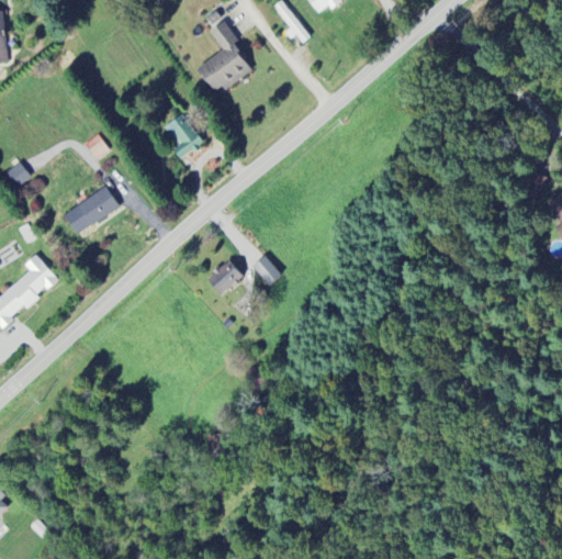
[(273,4),(293,36),(296,34),(302,43),(308,38),(284,0),(281,0),(273,4)]
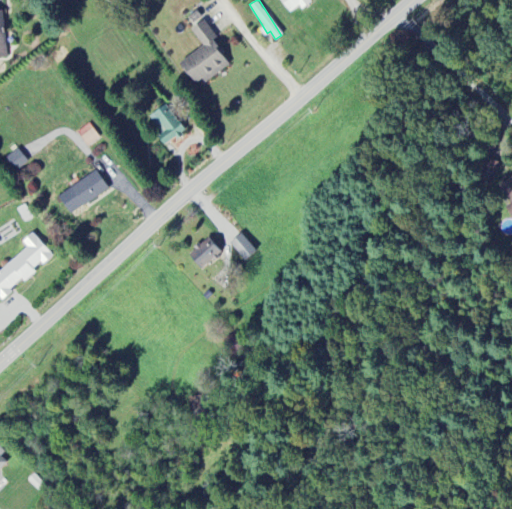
[(281,0),(289,12),(299,5),(301,8),(313,0),(281,0)]
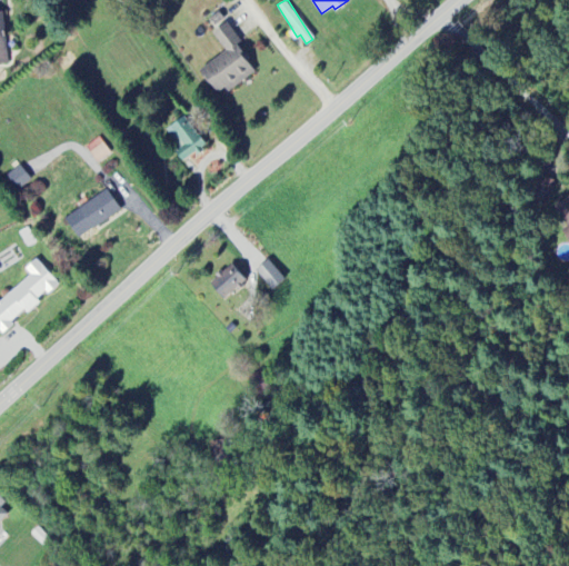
[(255,70),(236,43),(240,40),(227,20),(211,31),(225,50),(199,68),(218,96),(255,70)]
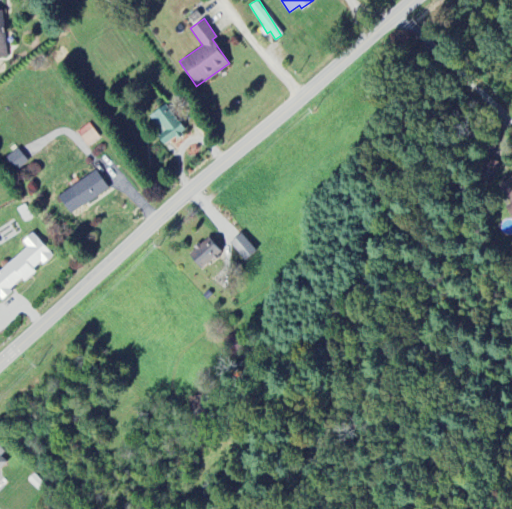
[(149,115),(162,132),(157,136),(164,145),(185,129),(165,103),(149,115)]
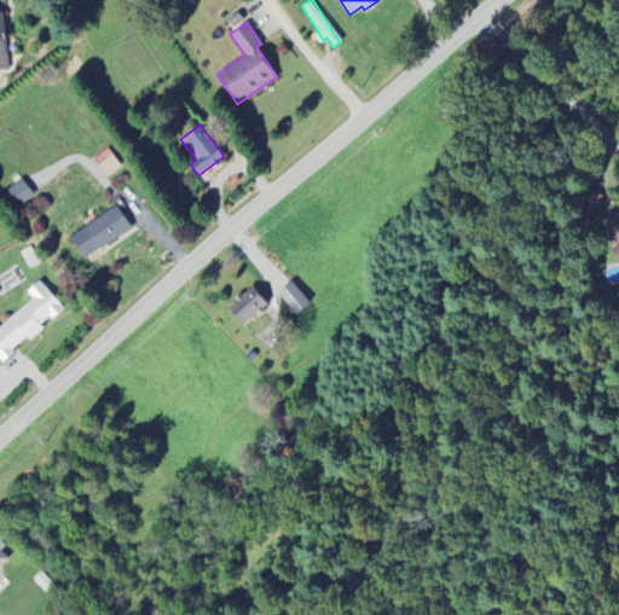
[(34,193),(21,178),(7,189),(19,204),(34,193)]
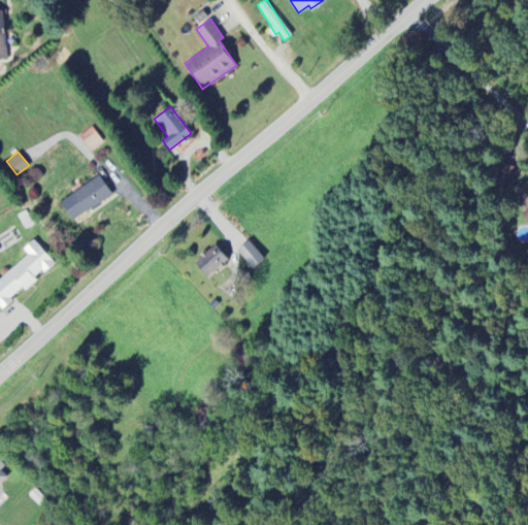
[(60,200),(72,220),(111,194),(99,175),(60,200)]
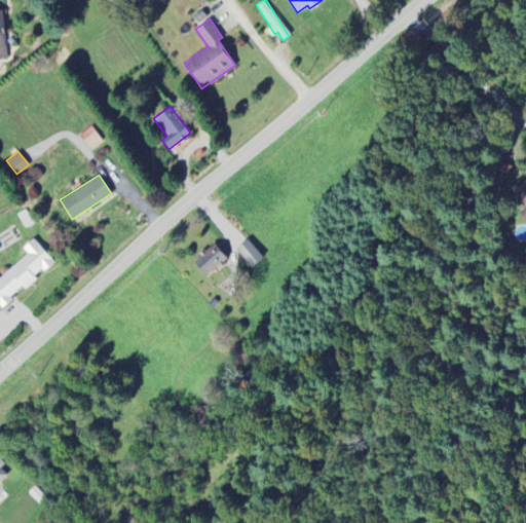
[(525,181),(514,188),(525,208),(520,211),(525,221),(525,181)]
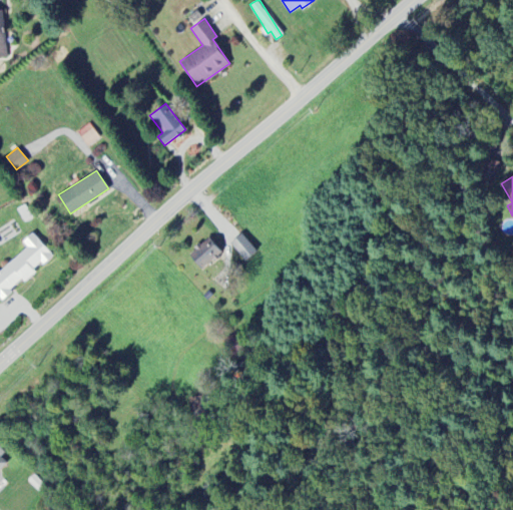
[(0,298),(1,299),(23,279),(24,280),(53,255),(33,231),(22,240),(27,245),(0,269),(0,298)]
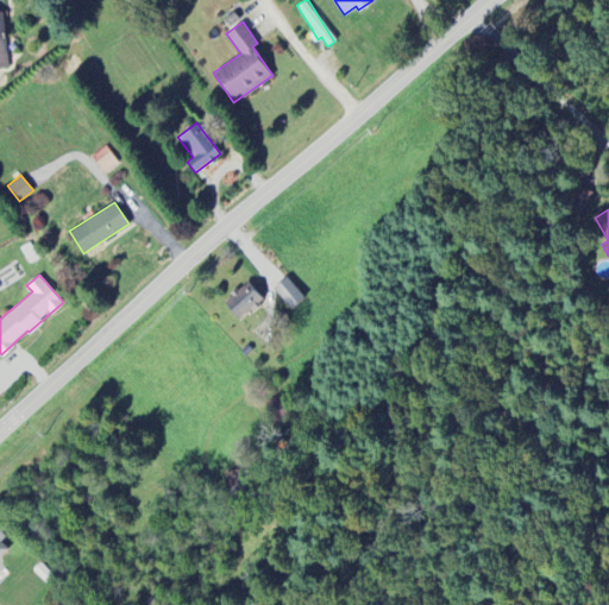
[(290,308),(305,298),(288,276),(274,287),(290,308)]
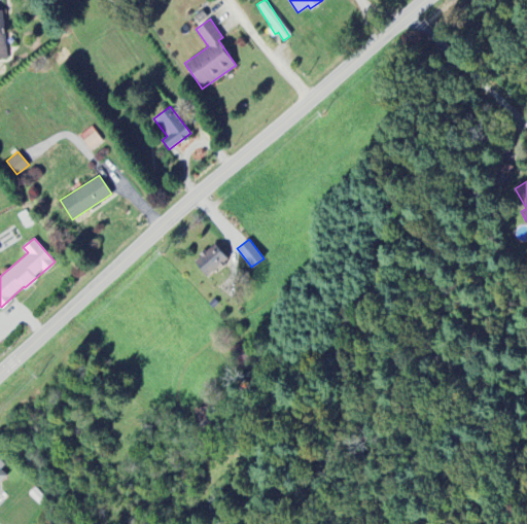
[(229,258),(213,242),(194,262),(208,277),(229,258)]
